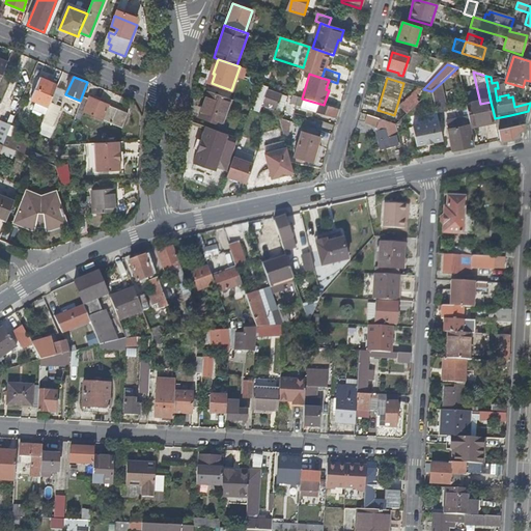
[(33,111),(45,115),(50,103),(57,86),(39,79),(30,101),(34,103),(32,108),(33,111)]
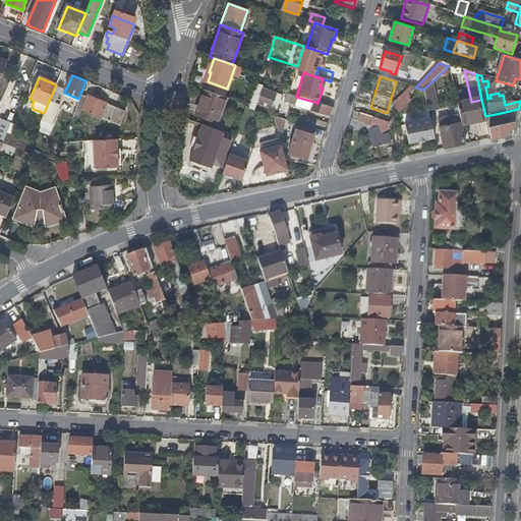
[(432,81),(423,90),(428,112),(438,110),(432,81)]
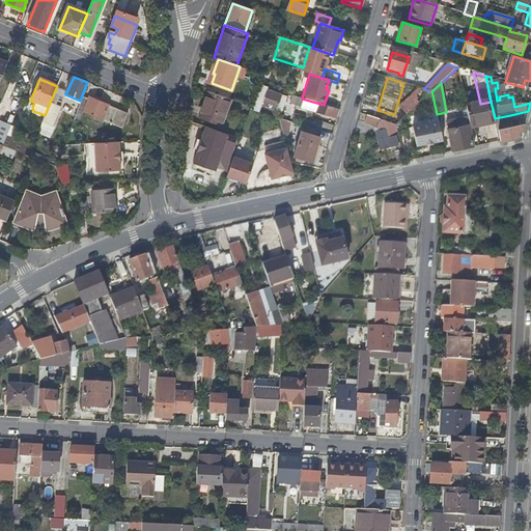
[(264,87),(258,86),(251,107),(250,110),(256,111),(264,87)]
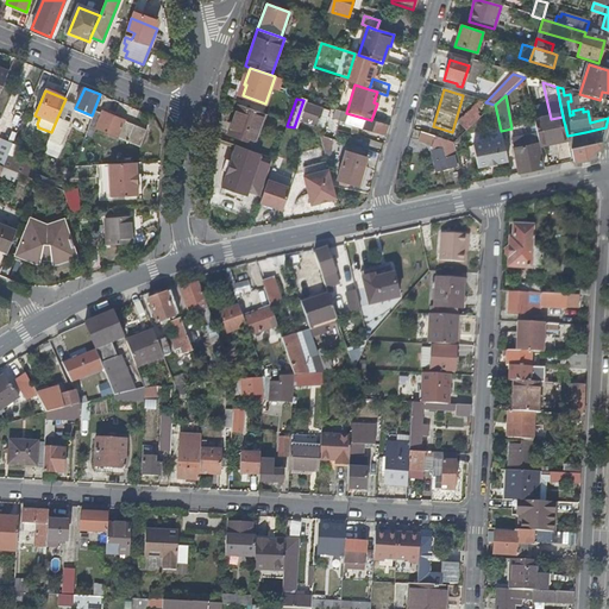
[(257,111),(233,101),(223,130),(246,139),(257,111)]
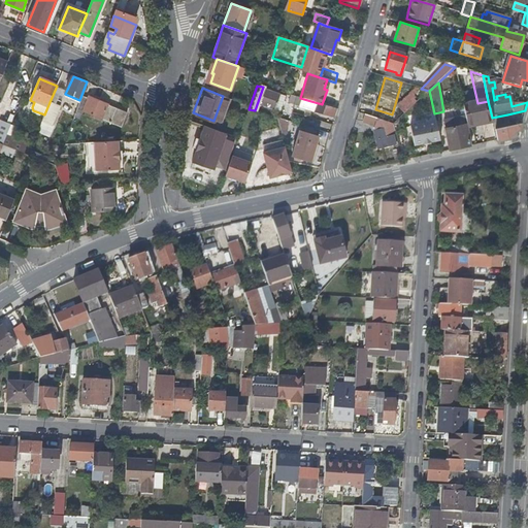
[(397,106),(404,114),(429,91),(421,89),(418,88),(397,106)]
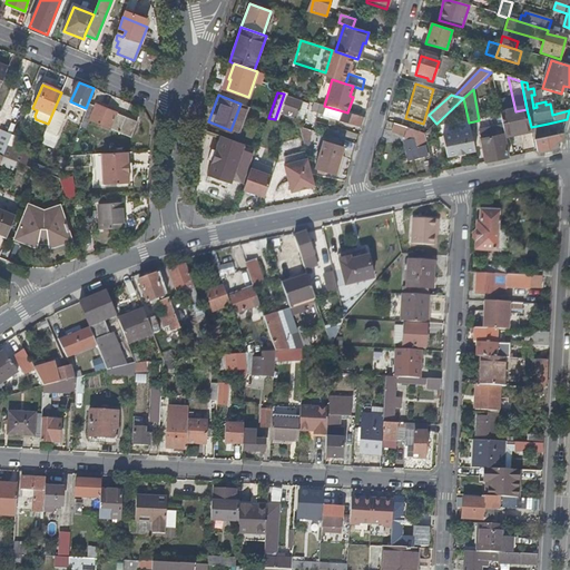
[(302,102),(287,98),(282,114),(297,118),(302,102)]
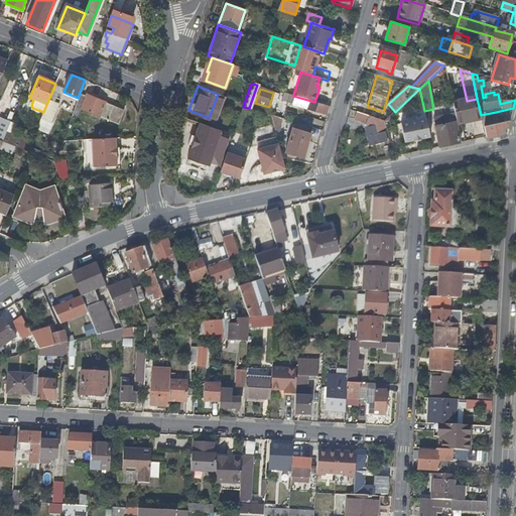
[(273,93),(269,107),(274,109),(279,95),(273,93)]
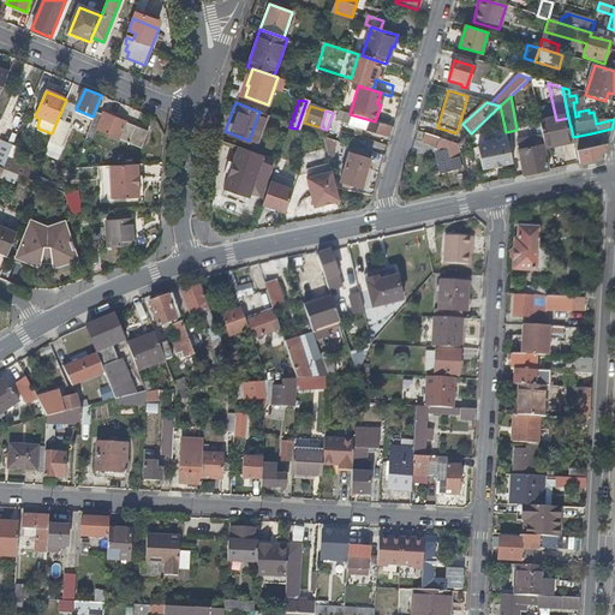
[(95,131),(101,115),(96,113),(87,137),(91,138),(95,131)]
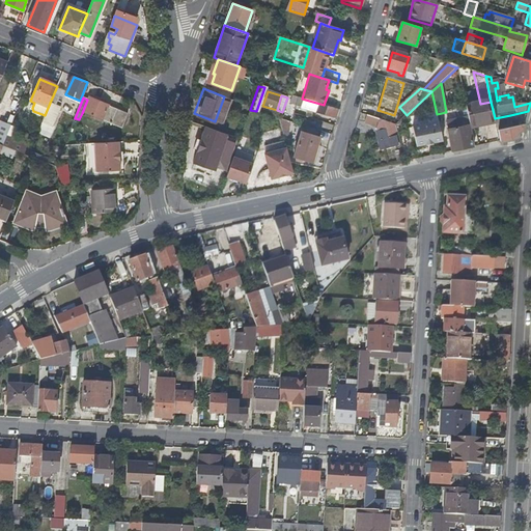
[(336,118),(339,110),(324,105),(302,99),(298,98),(295,106),(336,118)]
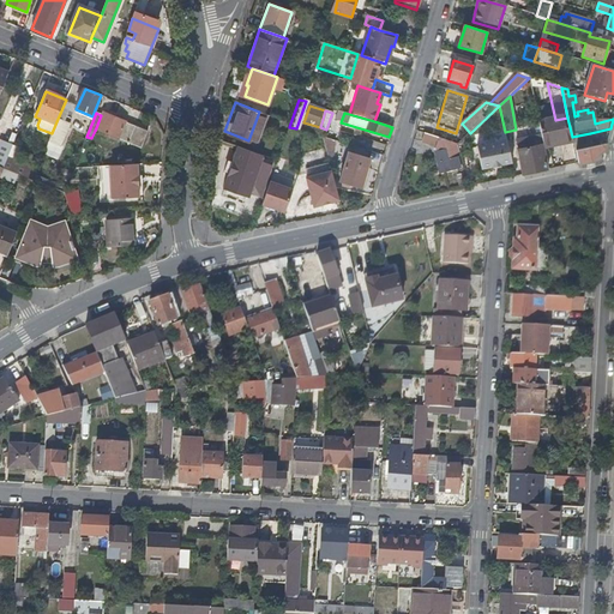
[(134,127),(102,114),(101,115),(95,131),(139,150),(146,133),(134,128),(134,127)]
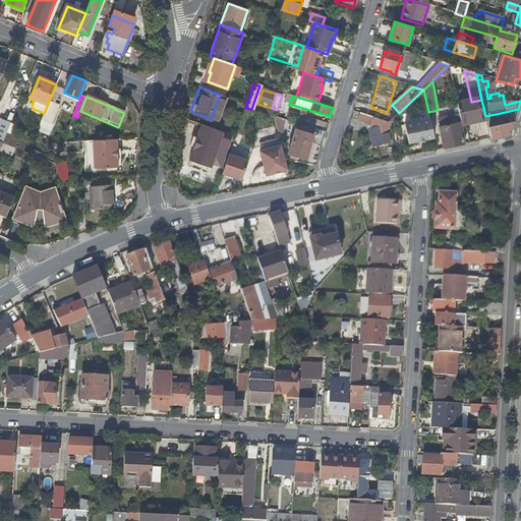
[(460,122),(461,126),(486,121),(485,116),(481,100),(471,102),(457,105),(460,117),(460,122)]
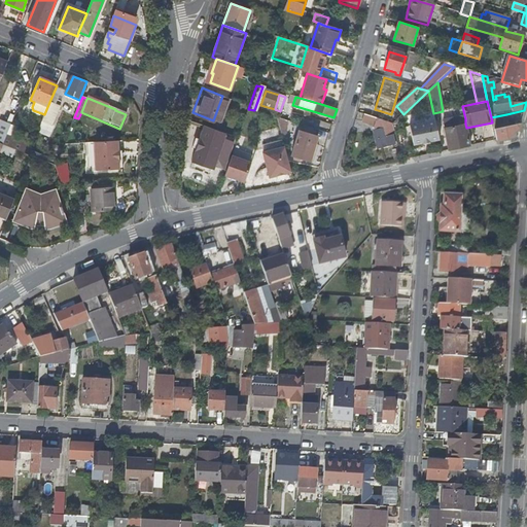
[(44,114),(41,124),(50,127),(60,106),(49,102),(44,114)]
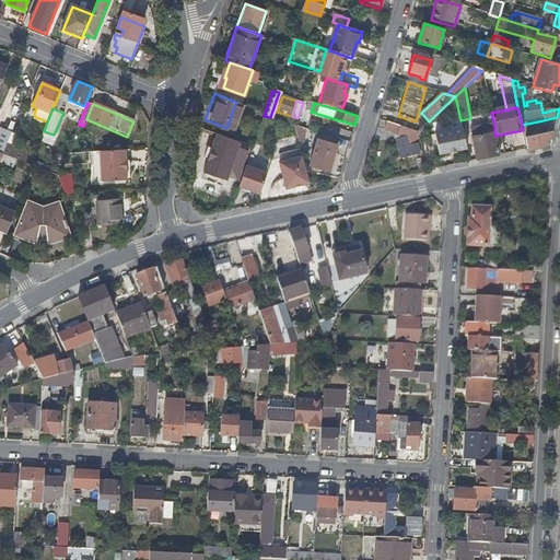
[(523,130),(527,150),(541,148),(551,138),(552,131),(540,135),(538,121),(522,125),(523,130)]
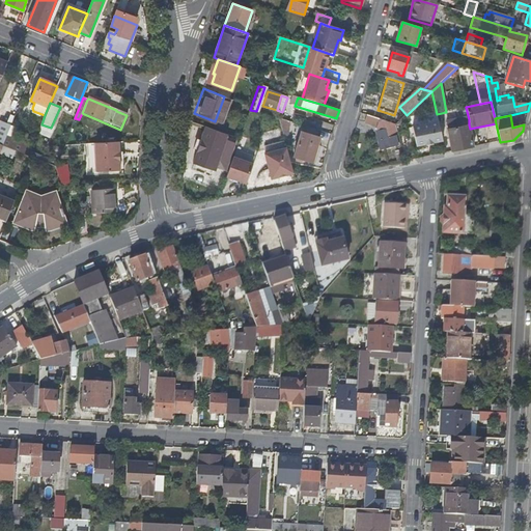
[(365,126),(376,128),(379,120),(368,117),(365,126)]
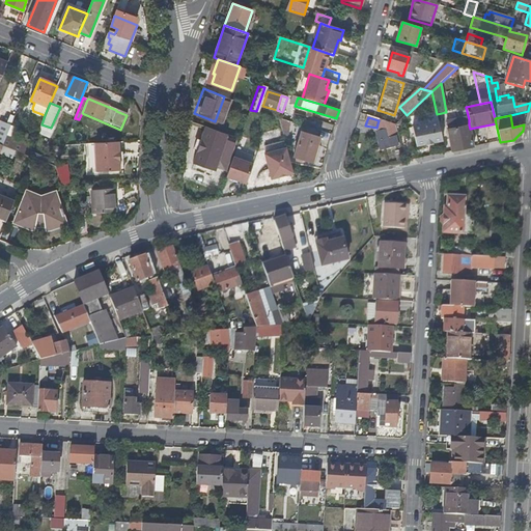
[(290,122),(279,118),(282,132),(288,130),(290,122)]
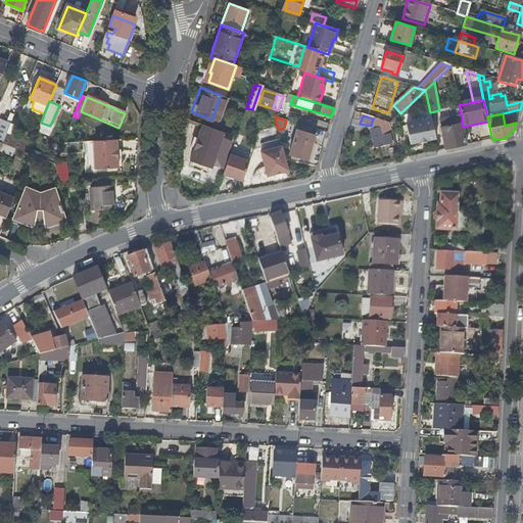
[(440,123),(441,128),(462,123),(462,117),(440,123)]
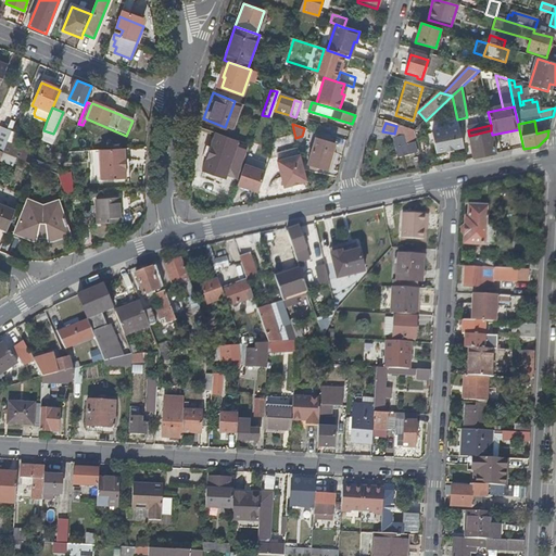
[(416,141),(414,131),(396,126),(394,134),(394,135),(393,139),(397,160),(416,155),(414,141),(416,141)]
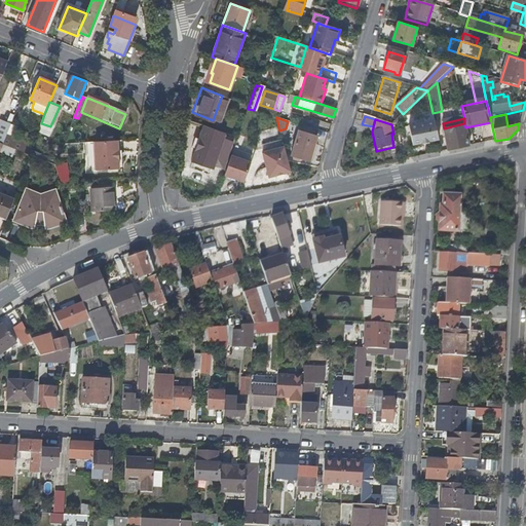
[(438,141),(434,121),(408,126),(412,146),(438,141)]
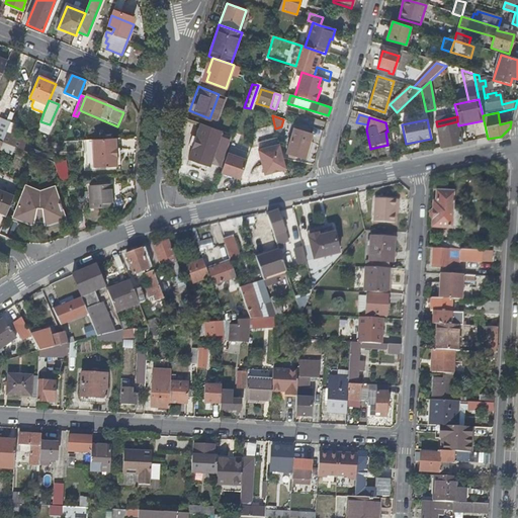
[(0,141),(1,142),(2,143),(6,133),(11,122),(6,120),(3,130),(0,128),(0,141)]
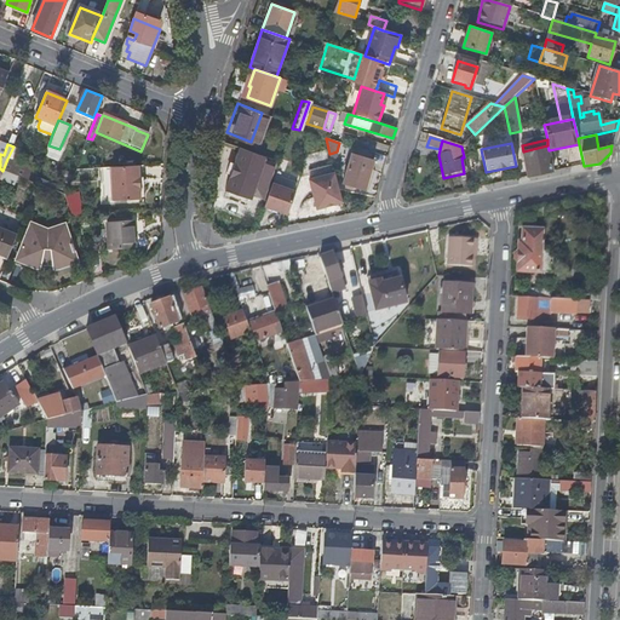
[(520,151),(526,177),(554,171),(549,150),(547,145),(523,151),(520,151)]
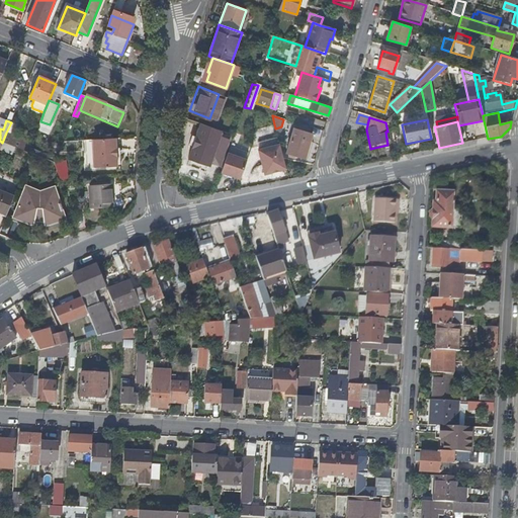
[(222,131),(200,122),(188,158),(209,166),(222,131)]
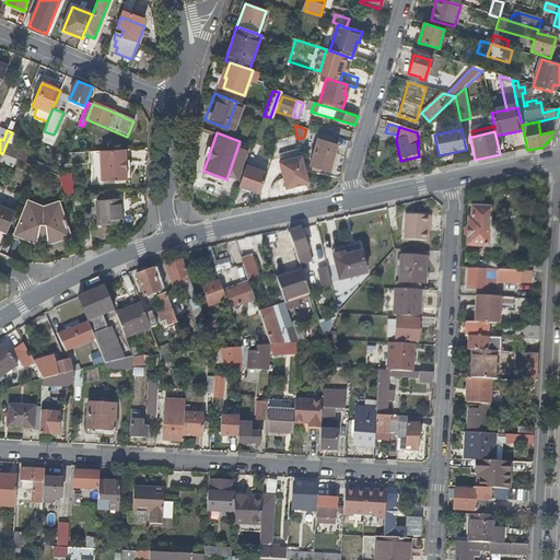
[(338,143),(319,137),(311,163),(330,168),(338,143)]
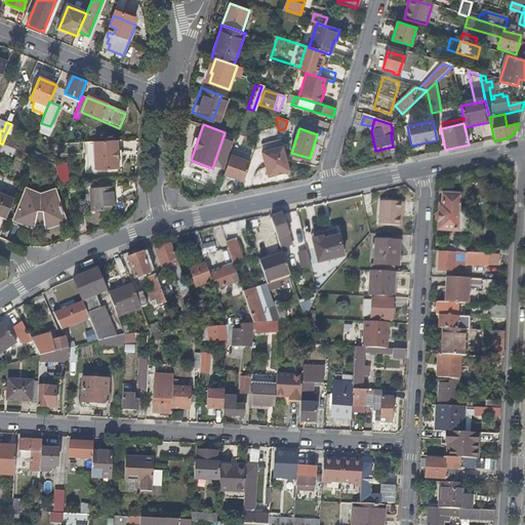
[(6,134),(2,145),(8,147),(28,155),(32,145),(6,134)]
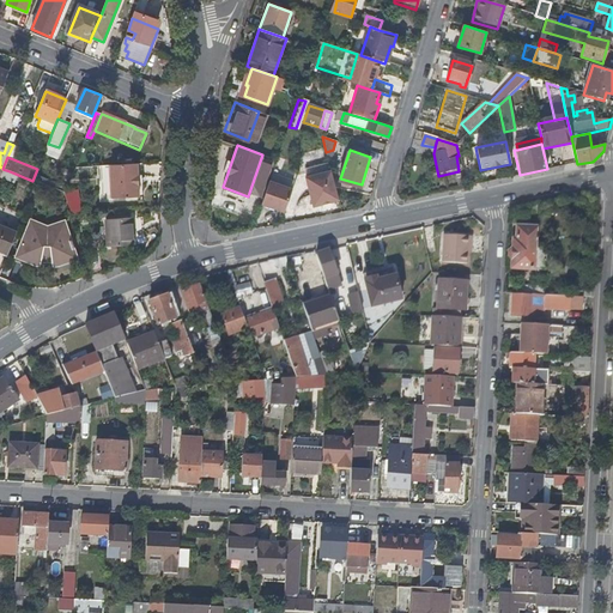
[(137,163),(108,165),(109,196),(138,195),(137,163)]
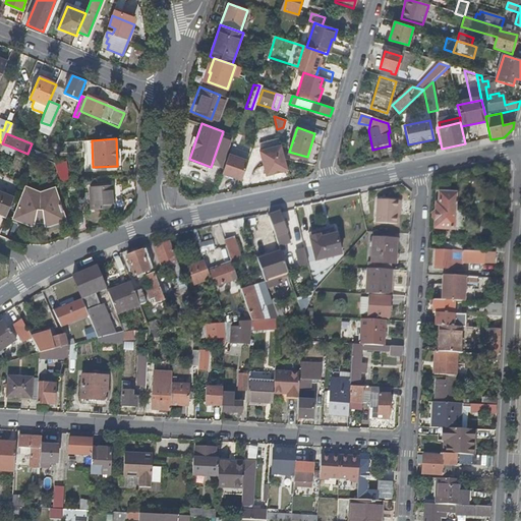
[(281,143),(261,149),(267,173),(288,168),(281,143)]
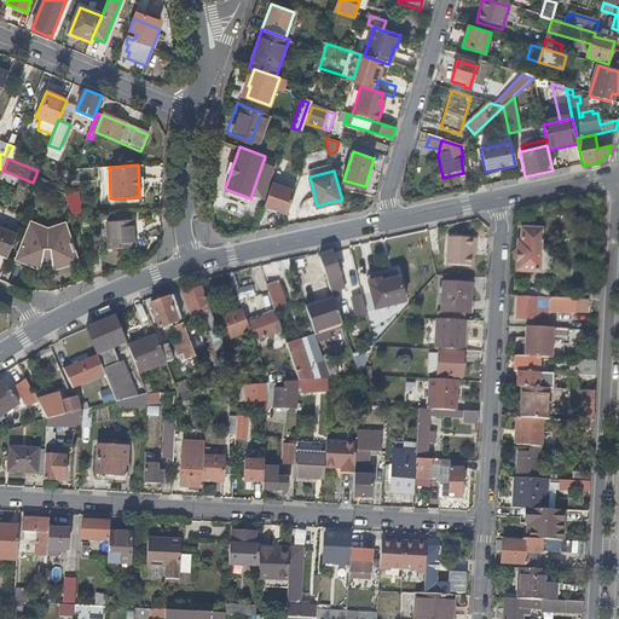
[(295,189),(273,181),(265,204),(287,213),(295,189)]
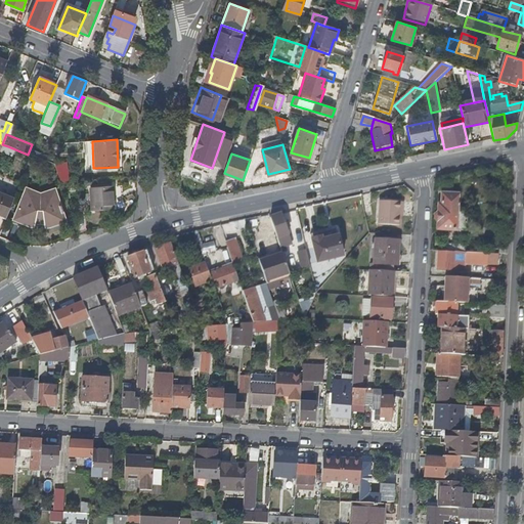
[(60,182),(70,180),(66,162),(56,164),(60,182)]
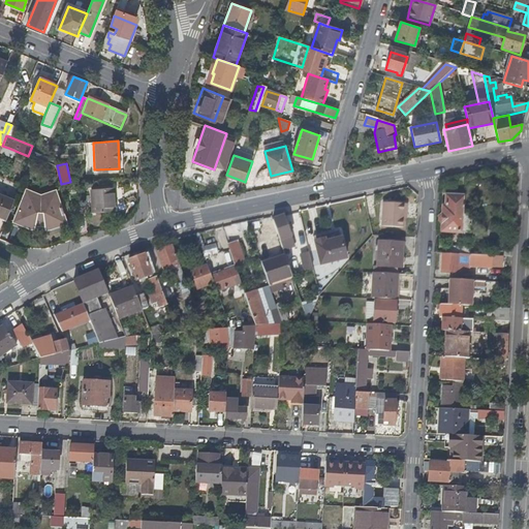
[(113,188),(89,189),(91,212),(115,211),(113,188)]
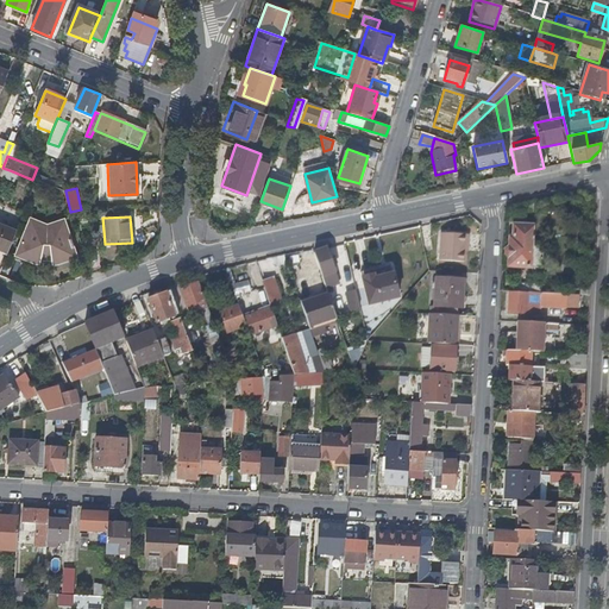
[(30,220),(14,256),(39,264),(41,259),(50,259),(50,264),(55,264),(64,262),(74,258),(66,232),(62,233),(58,223),(50,225),(48,225),(43,225),(39,224),(33,221),(30,220)]
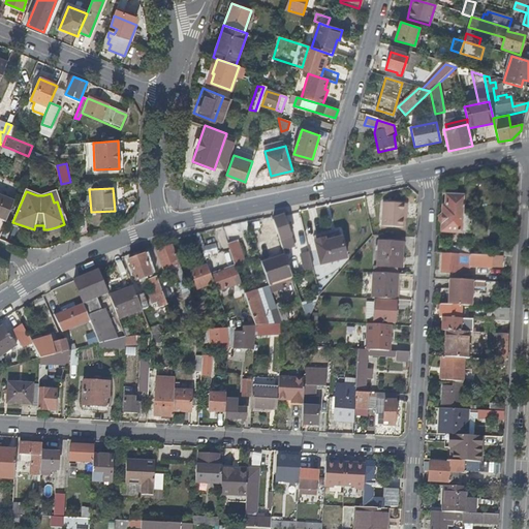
[(0,193),(0,220),(4,222),(13,198),(0,193)]
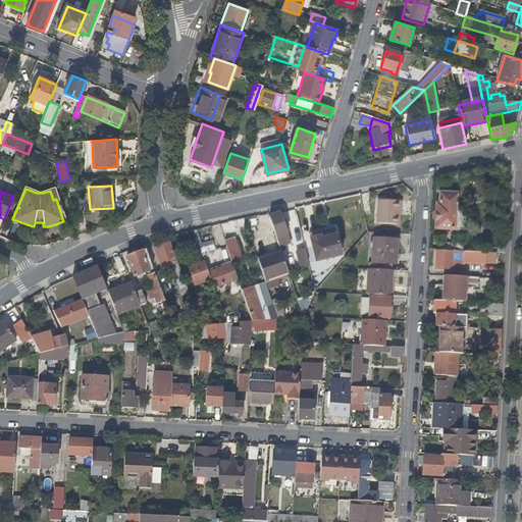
[(435,204),(434,231),(464,232),(465,212),(456,212),(456,195),(438,195),(438,204),(435,204)]
